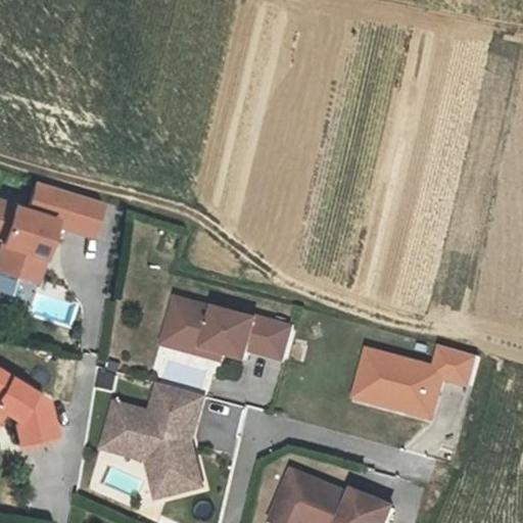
[(57,212),(0,196),(0,269),(38,280),(57,212)]
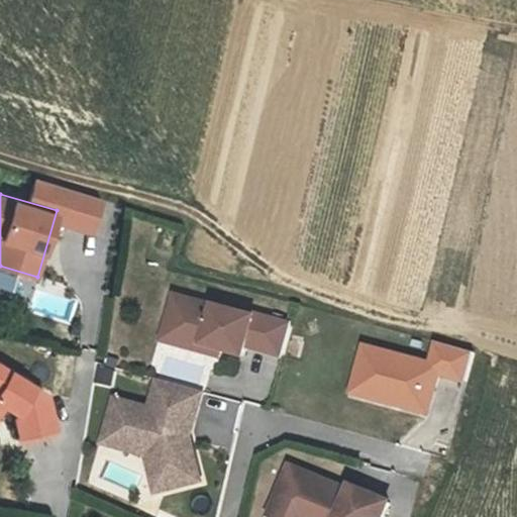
[(0,269),(0,284),(8,286),(12,272),(0,269)]
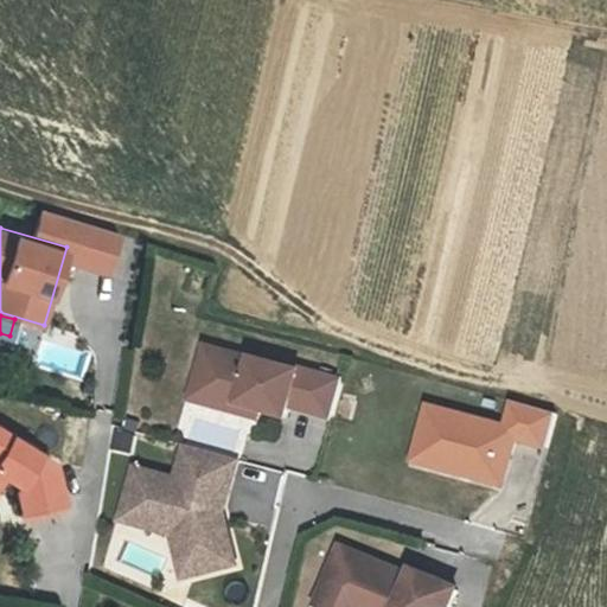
[(340,381),(204,343),(189,396),(326,434),(340,381)]
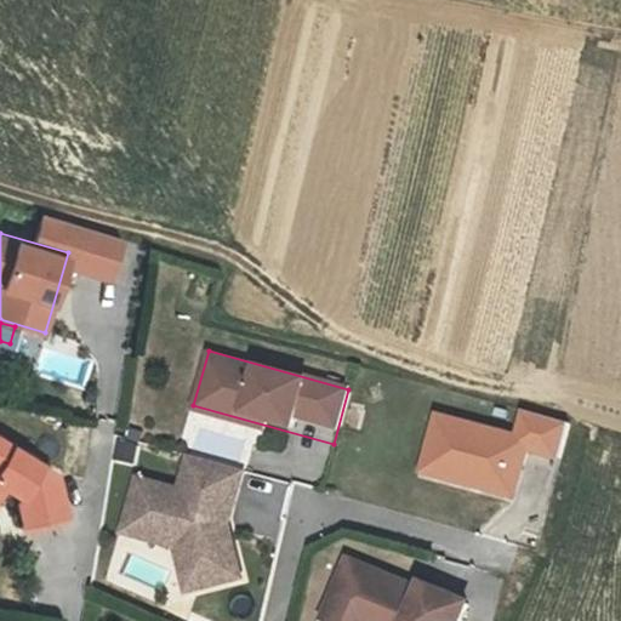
[(559,457),(568,426),(523,414),(519,432),(436,411),(419,478),(520,505),(534,451),(559,457)]
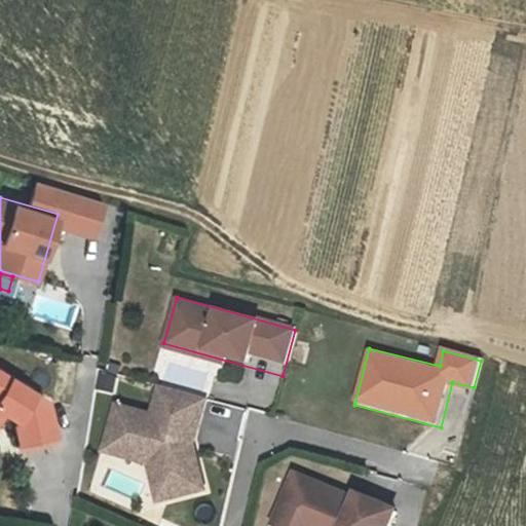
[(46,399),(0,369),(0,420),(1,419),(10,424),(16,452),(57,442),(46,399)]
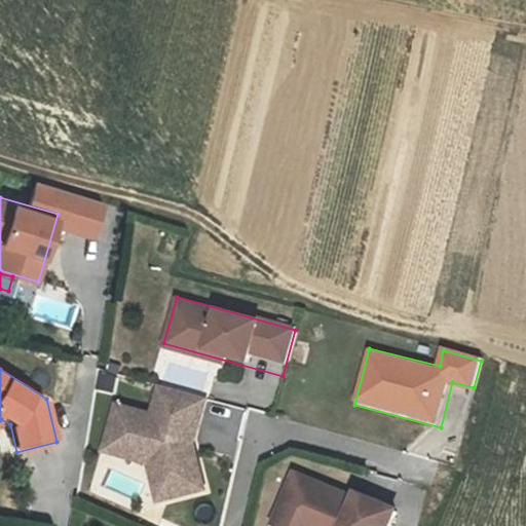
[(191,423),(199,392),(153,380),(146,411),(110,401),(101,439),(150,451),(157,491),(195,484),(187,441),(181,440),(185,421),(191,423)]
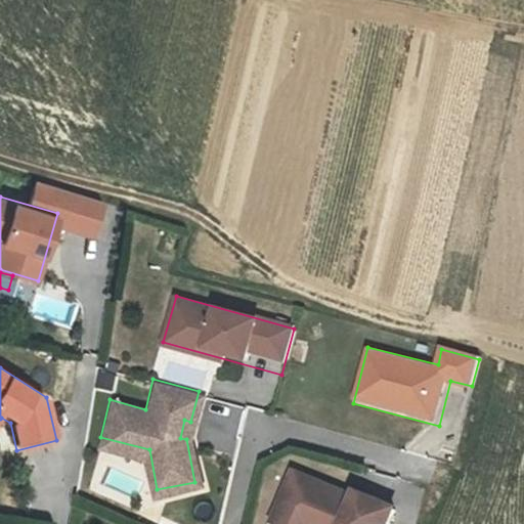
[(186,439),(190,422),(184,420),(180,438),(186,439)]
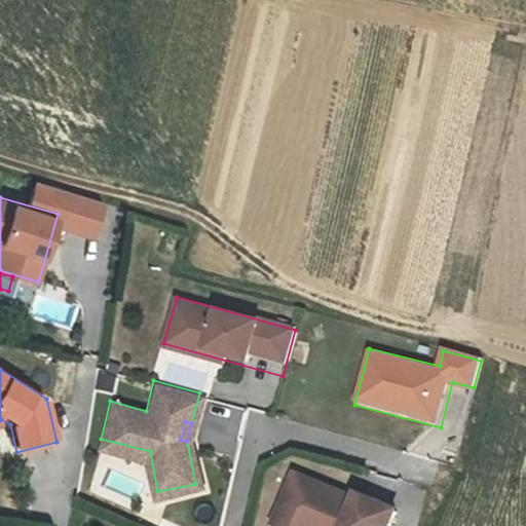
[(98,447),(143,459),(149,493),(157,491),(150,451),(101,439),(98,447)]
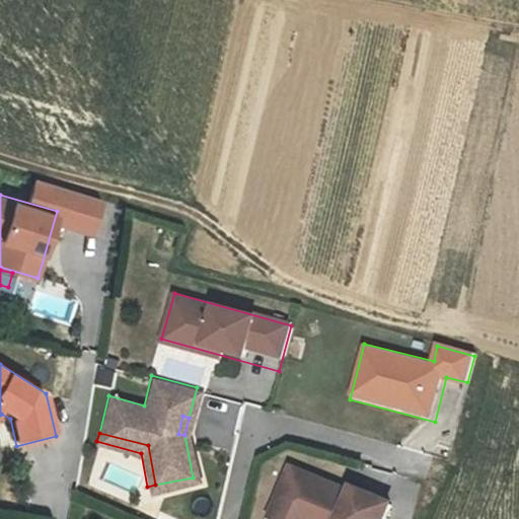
[(374,518),(383,487),(344,476),(342,483),(330,479),(331,477),(280,463),(271,496),(289,501),(287,507),(306,512),(304,518),(374,518)]
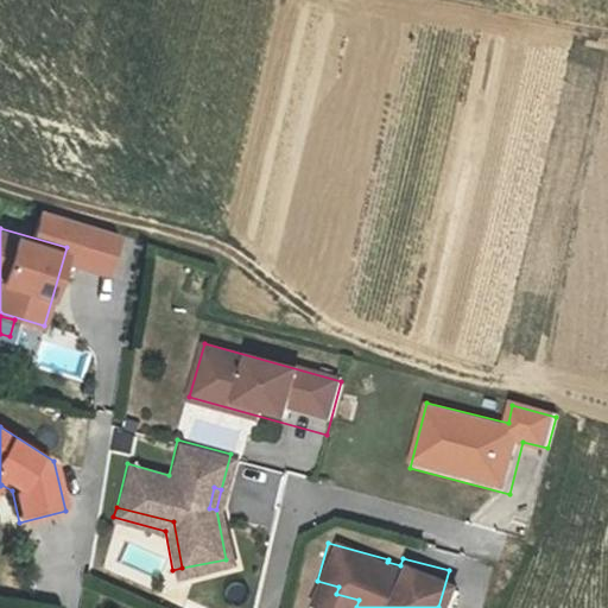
[(339,587),(317,581),(311,603),(330,607),(356,607),(359,600),(336,594),(339,587)]
